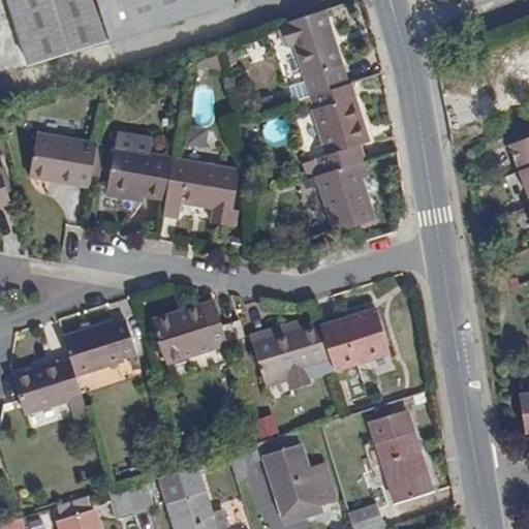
[(230,0),(12,0),(34,64),(230,0)]
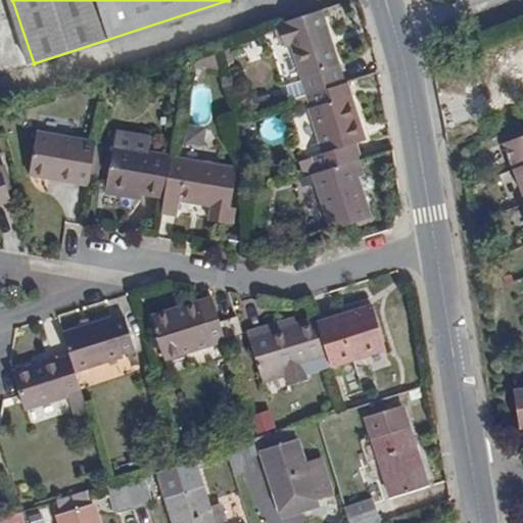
[(343,82),(319,7),(284,19),(285,24),(279,26),(285,47),(291,45),(307,93),(343,82)]
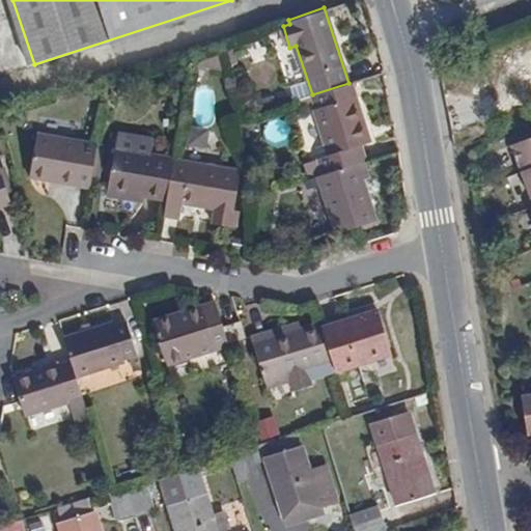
[(363,160),(367,159),(363,144),(366,143),(361,127),(365,124),(355,94),(313,109),(328,151),(317,157),(323,174),(363,160)]
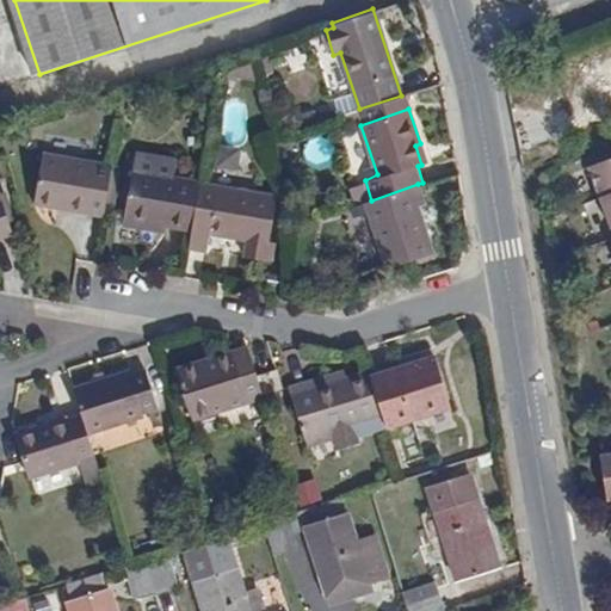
[(415,146),(421,165),(427,162),(420,143),(415,146)]
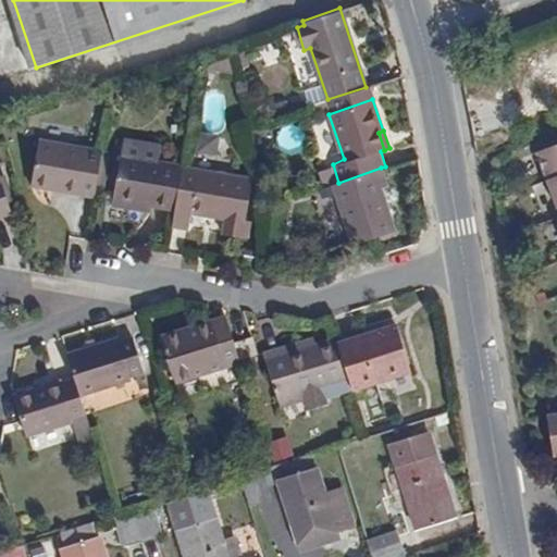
[(123,153),(158,160),(162,141),(125,135),(123,153)]
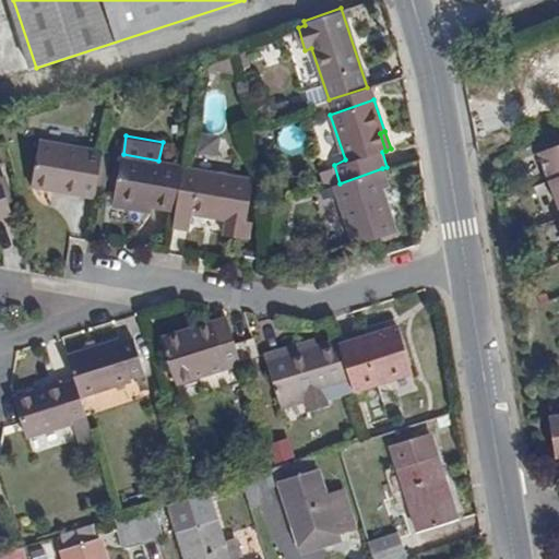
[(96,188),(102,151),(39,140),(31,186),(62,191),(64,183),(96,188)]
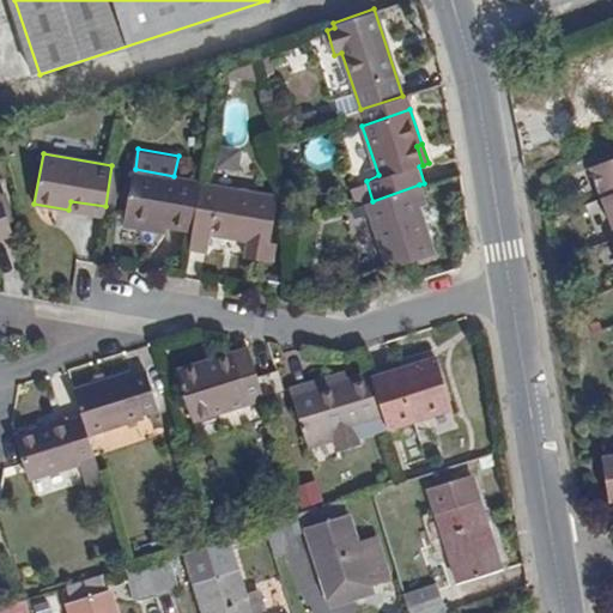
[(612,163),(592,171),(612,225),(612,163)]
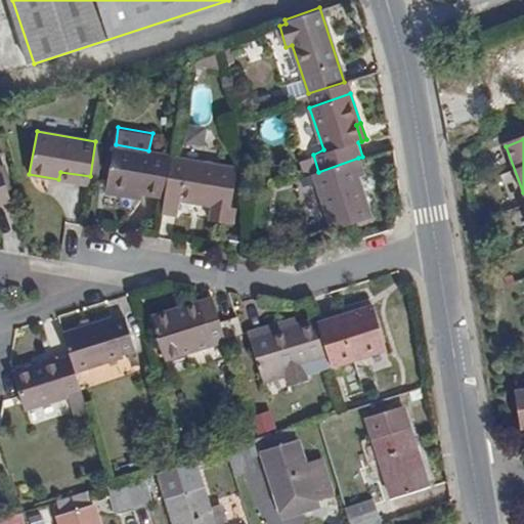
[(105,142),(95,141),(90,176),(89,179),(99,180),(105,142)]
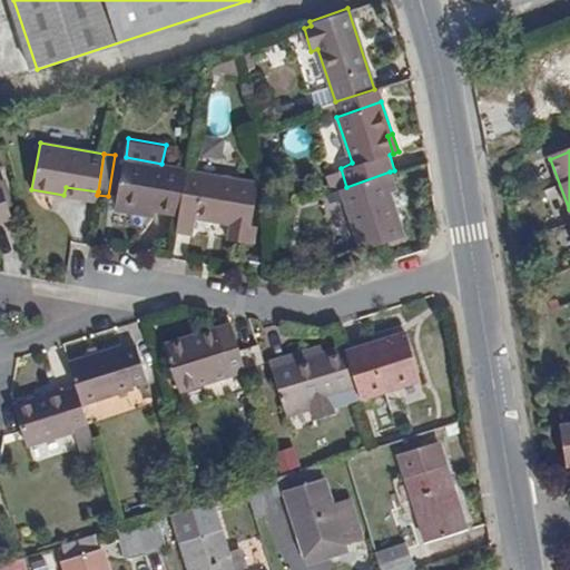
[(187,169),(187,167),(161,164),(126,157),(117,205),(155,210),(179,214),(187,169)]
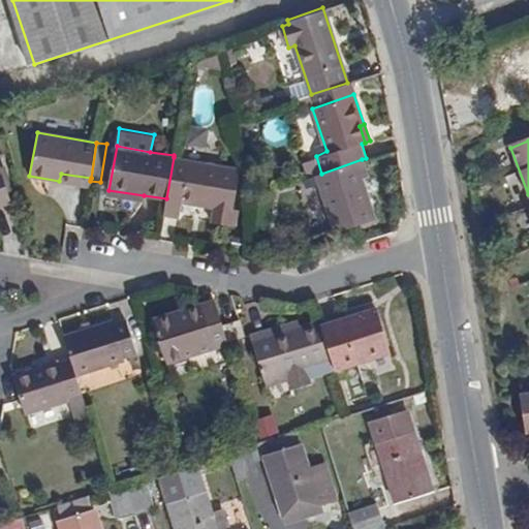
[(240,169),(174,157),(166,198),(163,215),(179,217),(182,201),(213,207),(211,220),(236,225),(239,211),(232,210),(240,169)]
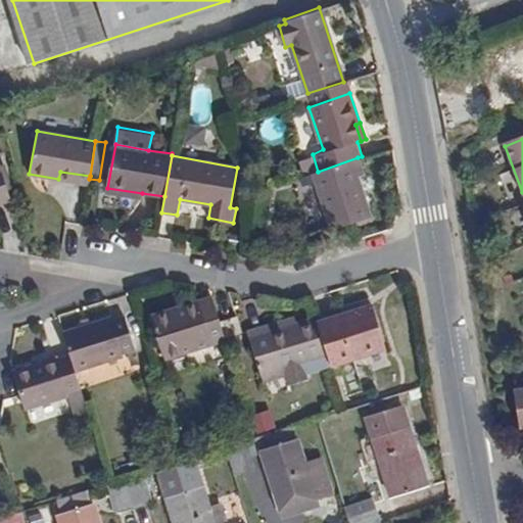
[(363,174),(358,157),(318,172),(311,174),(330,230),(370,217),(357,178),(363,174)]
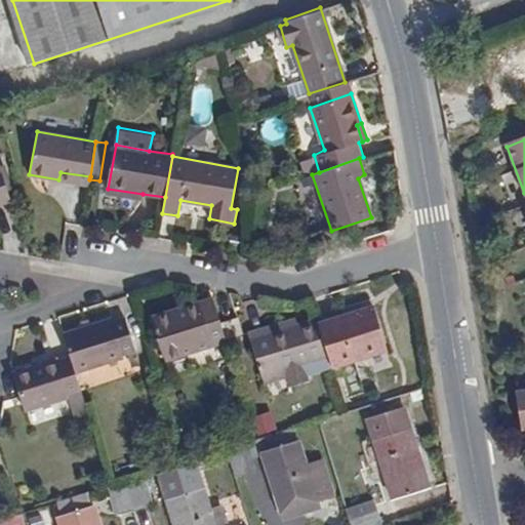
[(0,203),(10,200),(0,167),(0,203)]
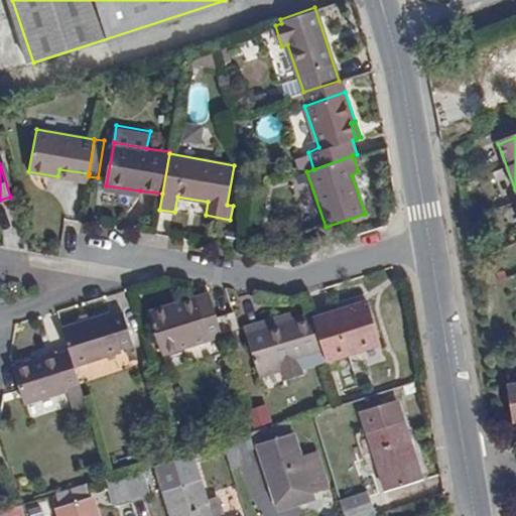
[(88,176),(89,173),(59,169),(57,176),(87,181),(88,176)]
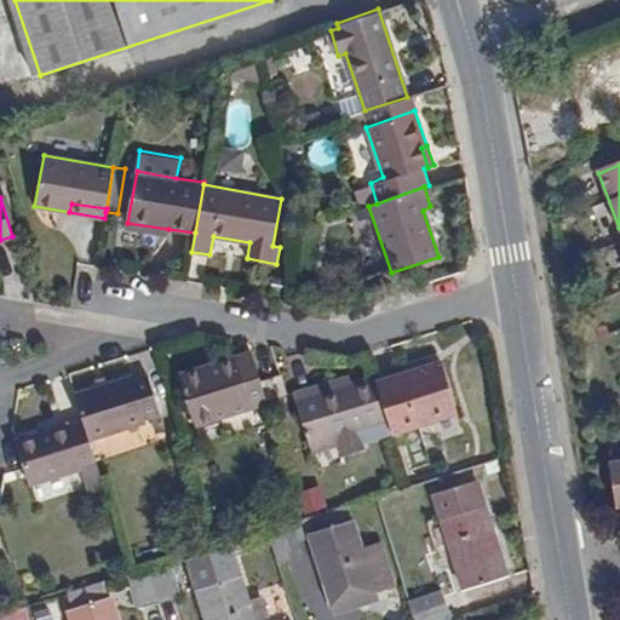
[(167,236),(168,229),(127,223),(126,230),(167,236)]
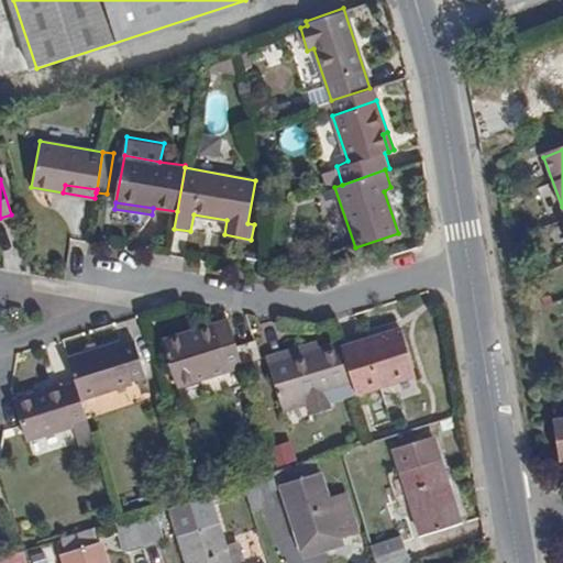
[(238,383),(245,379),(241,365),(235,348),(228,319),(163,340),(178,387),(233,368),(238,383)]
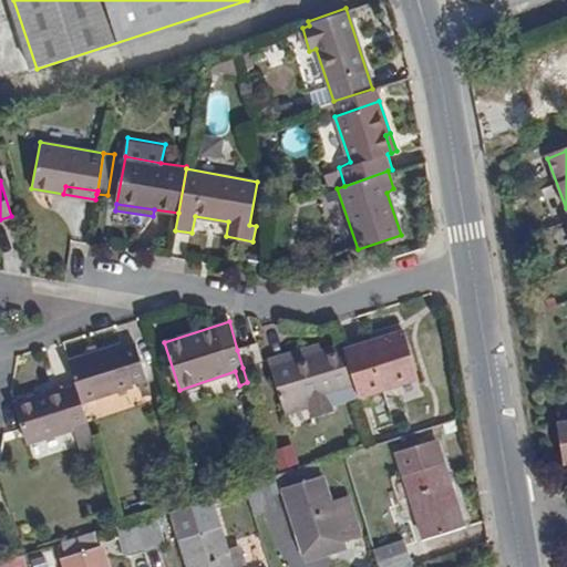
[(358,397),(358,398),(418,378),(403,330),(343,349),(358,397)]
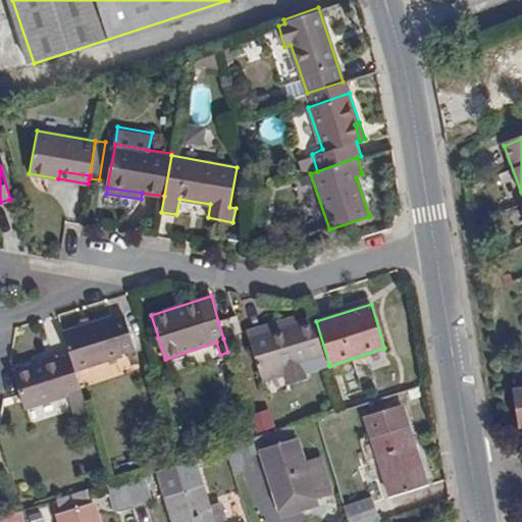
[(110,317),(63,332),(70,355),(75,370),(123,355),(122,352),(126,351),(135,349),(124,316),(112,319),(110,317)]
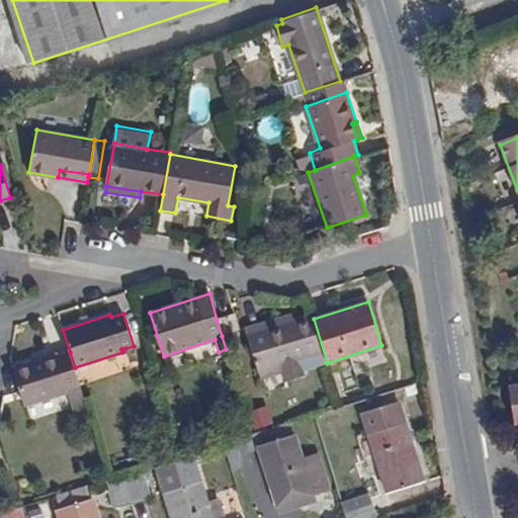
[(240,329),(235,314),(217,320),(222,336),(237,330),(240,329)]
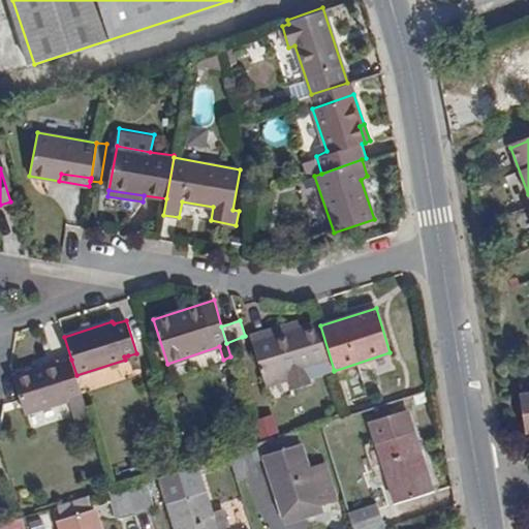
[(334,370),(320,325),(318,320),(300,327),(273,335),(272,330),(250,336),(267,386),(287,380),(291,391),(312,384),(310,377),(334,370)]
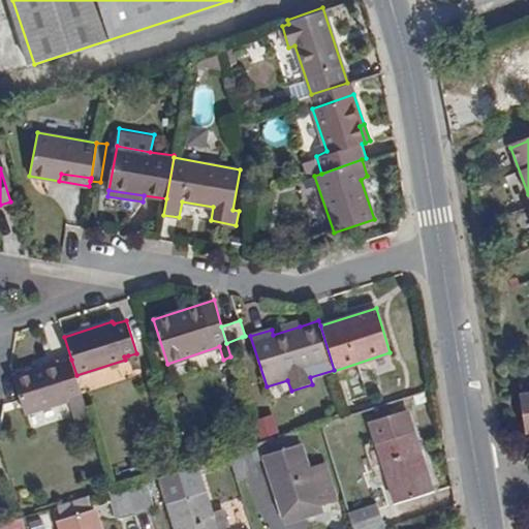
[(298,320),(272,330),(273,335),(300,327),(298,320)]
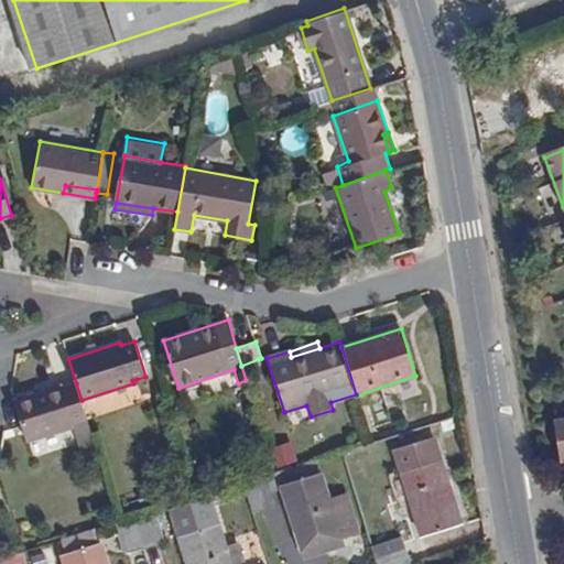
[(241,366),(246,380),(262,375),(258,359),(241,366)]
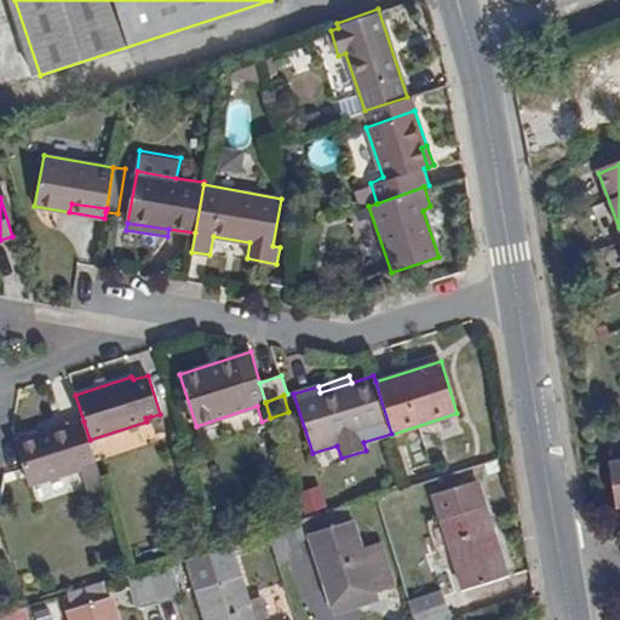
[(165,430),(160,414),(150,417),(155,432),(165,430)]
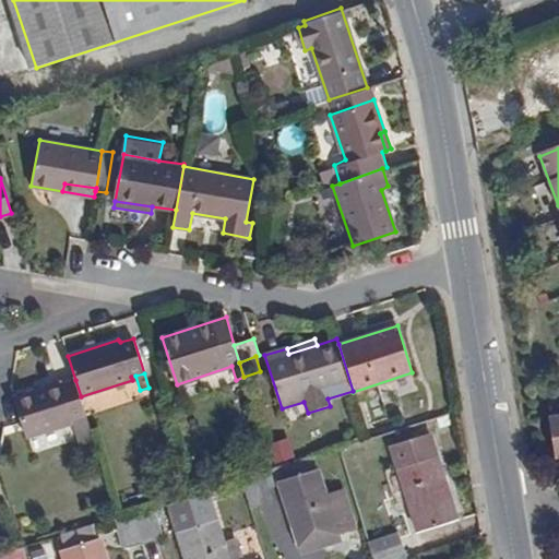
[(81,396),(75,380),(61,384),(59,381),(15,396),(26,437),(75,421),(74,420),(86,416),(81,396)]
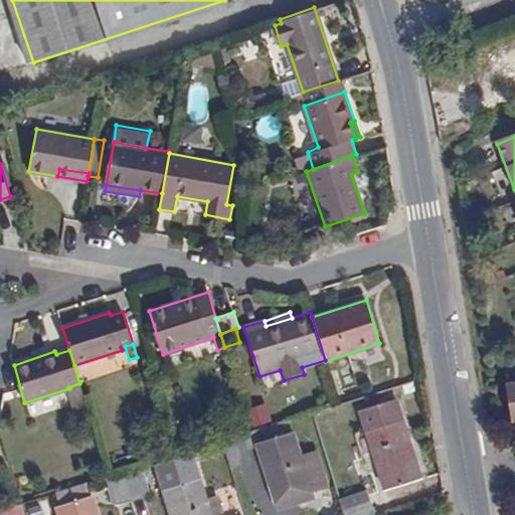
[(245,410),(249,427),(272,422),(267,404),(245,410)]
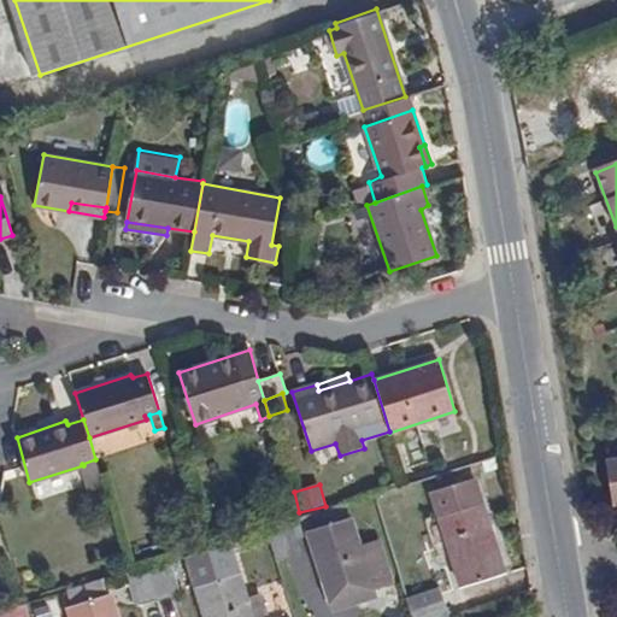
[(360,547),(347,501),(301,517),(266,528),(275,560),(303,553),(298,538),(307,535),(330,604),(376,588),(393,583),(380,541),(360,547)]
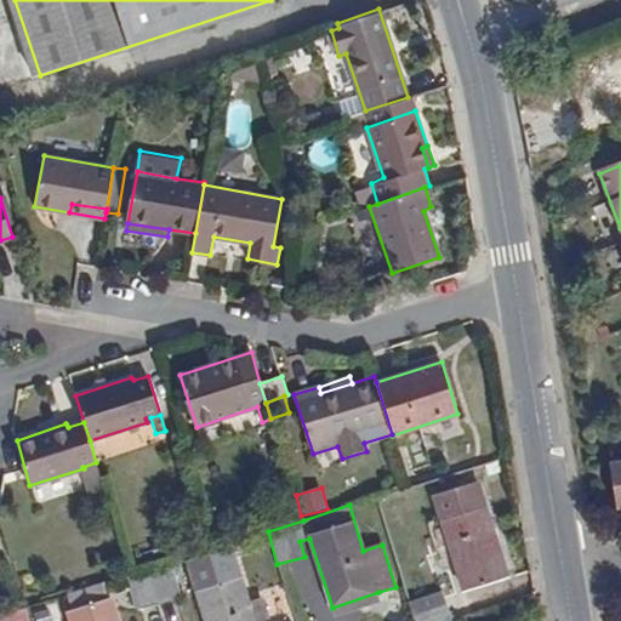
[(507,577),(484,507),(442,519),(463,592),(507,577)]
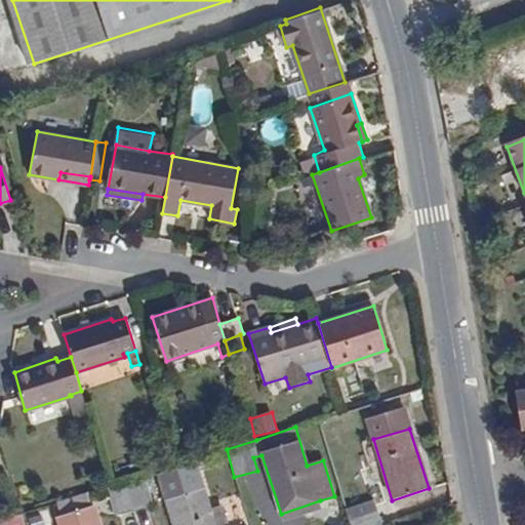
[(158,471),(174,524),(224,524),(229,524),(223,507),(211,510),(196,458),(183,462),(158,471)]
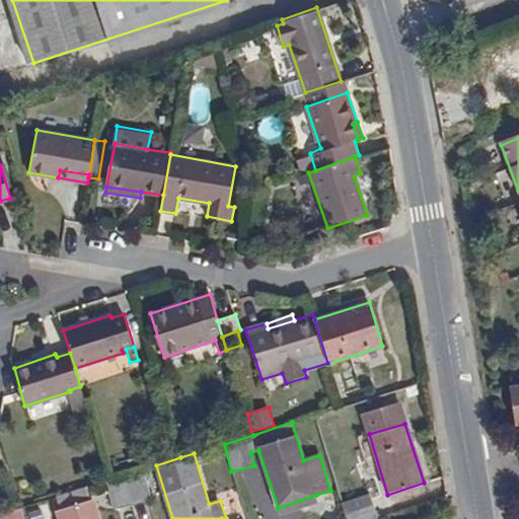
[(149,493),(143,469),(109,479),(104,482),(113,506),(120,509),(146,500),(149,493)]
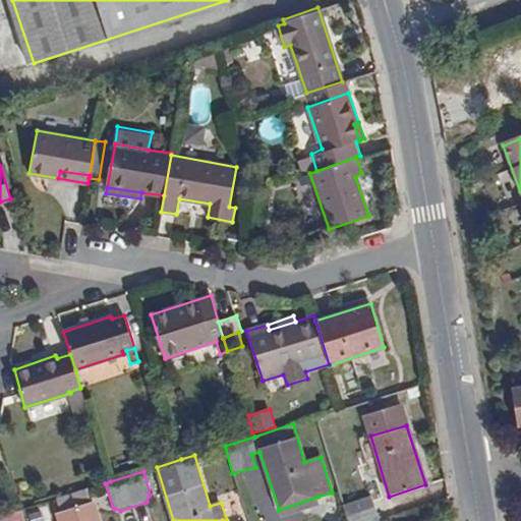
[(87,488),(57,499),(61,512),(57,514),(58,520),(101,520),(95,502),(92,502),(87,488)]
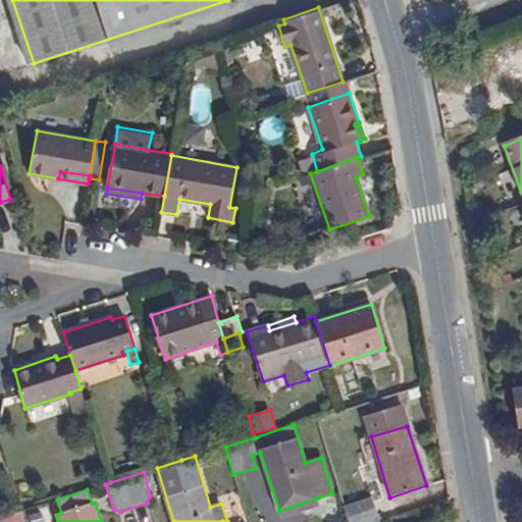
[(320,505),(318,498),(279,511),(281,517),(320,505)]
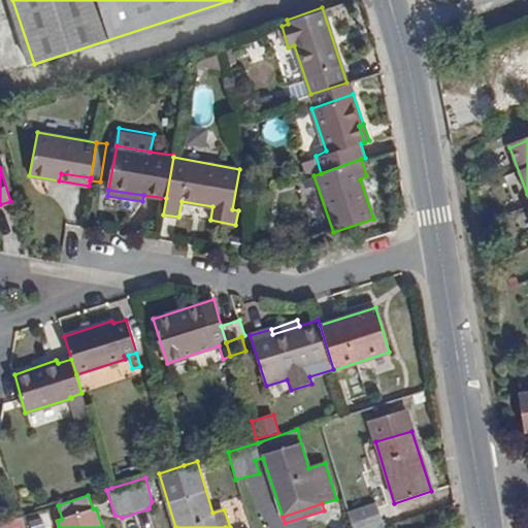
[(384,526),(380,513),(352,523),(354,527),(378,527),(384,526)]
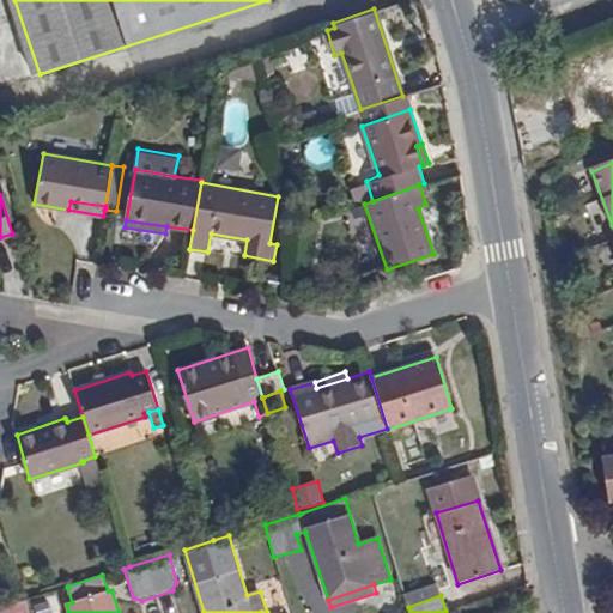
[(29,612),(25,600),(0,607),(0,612),(29,612)]
